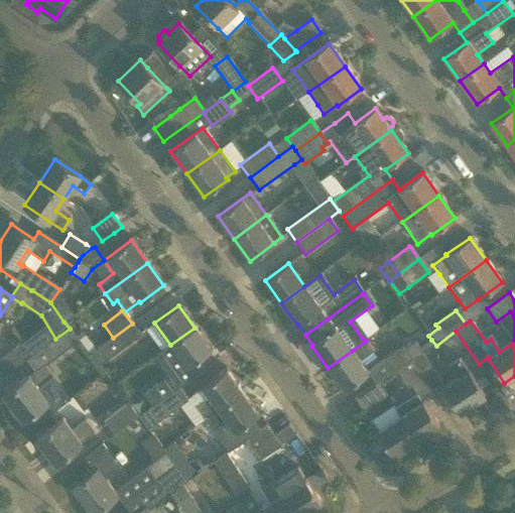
[(113,338),(120,349),(121,350),(141,336),(132,324),(113,338)]
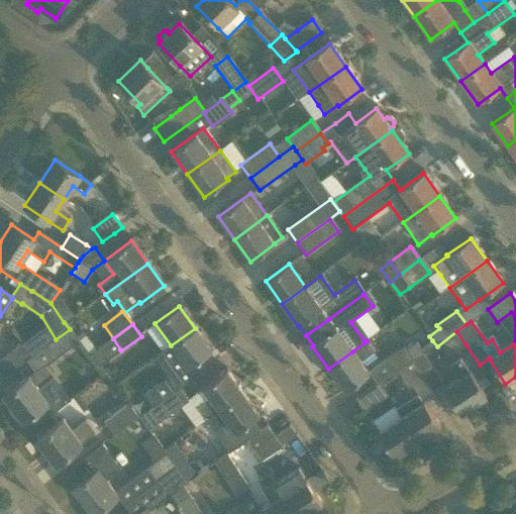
[(195,328),(171,345),(179,355),(188,368),(211,350),(195,328)]
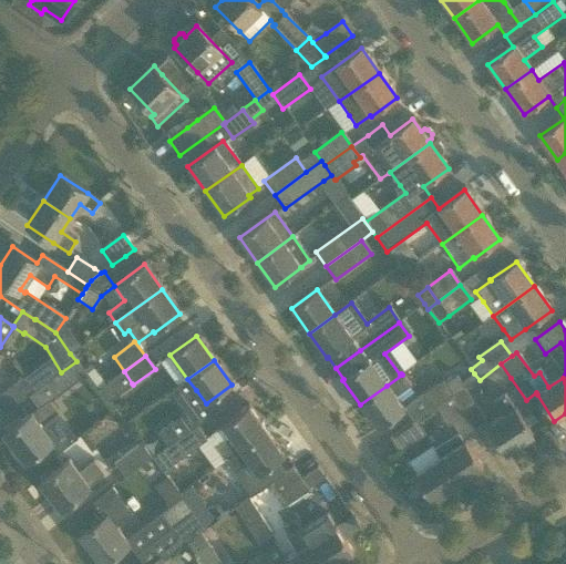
[(61,372),(52,379),(62,392),(64,391),(85,375),(80,367),(76,361),(61,372)]
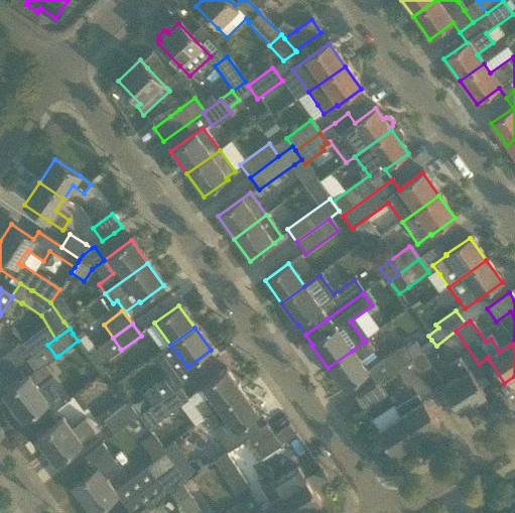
[(456,331),(436,346),(426,352),(429,356),(453,341),(458,349),(465,344),(456,331)]
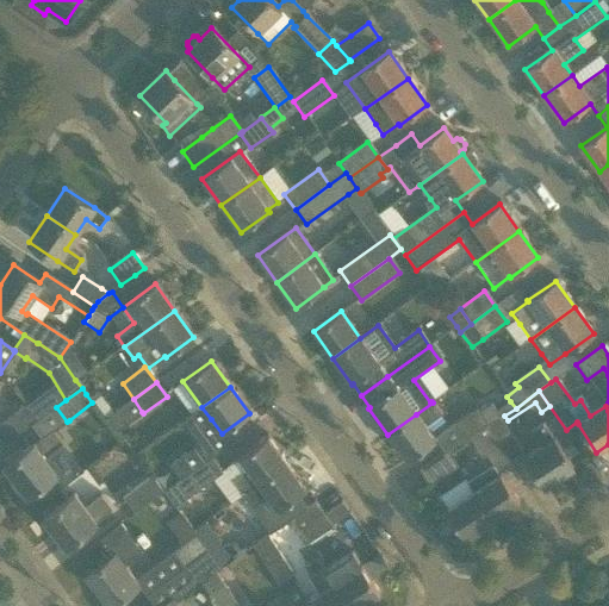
[(516,408),(510,401),(495,413),(490,405),(479,413),(477,410),(453,426),(465,442),(468,438),(486,428),(498,419),(504,416),(516,408)]
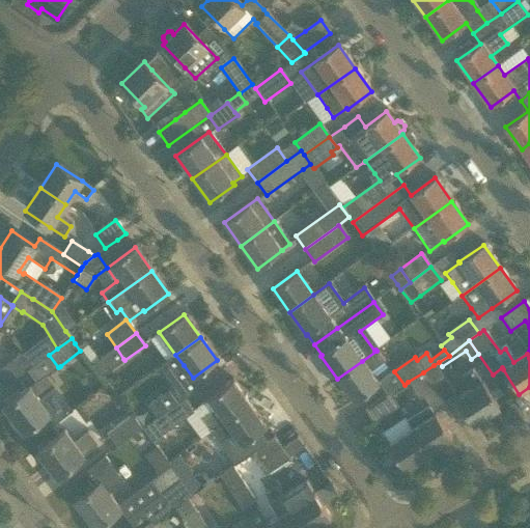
[(354,401),(379,384),(370,371),(384,362),(377,351),(362,361),(337,379),(354,401)]
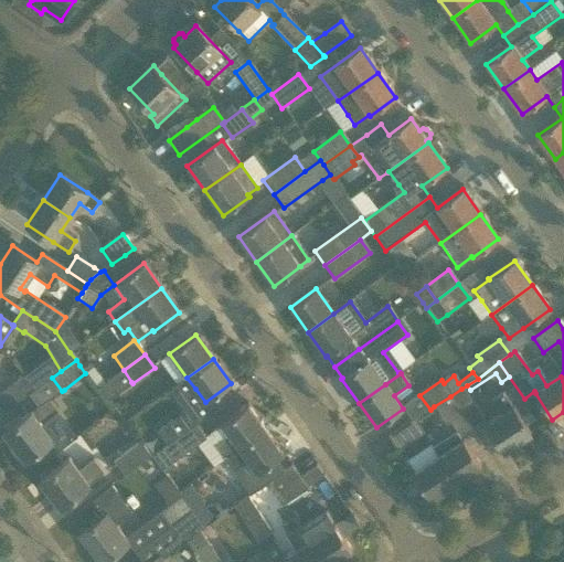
[(24,377),(11,388),(0,394),(0,410),(3,414),(28,395),(34,391),(24,377)]
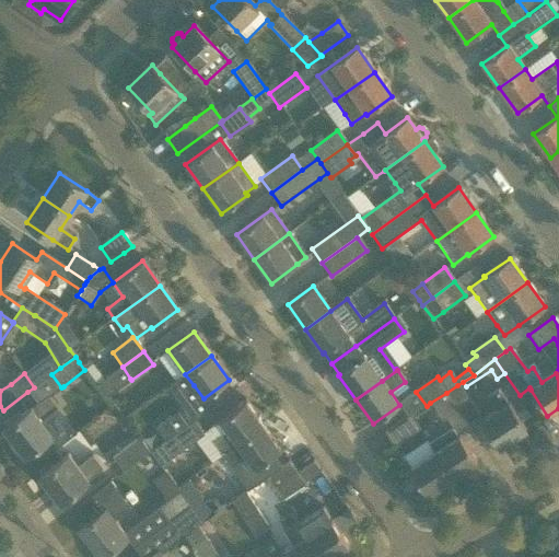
[(479,417),(457,385),(446,393),(467,425),(479,417)]
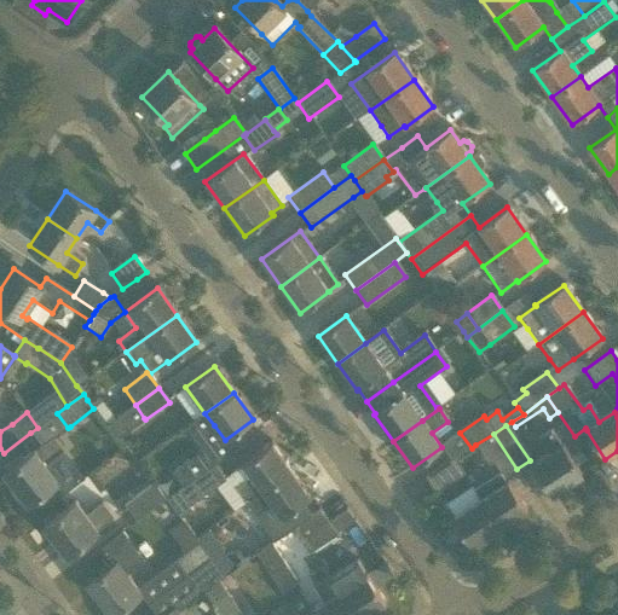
[(552,494),(581,475),(561,446),(561,447),(550,430),(538,439),(549,454),(533,465),(552,494)]
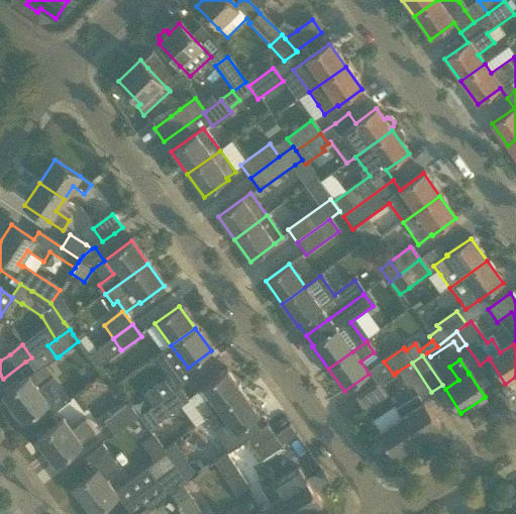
[(412,363),(397,372),(409,389),(412,387),(420,399),(431,392),(412,363)]
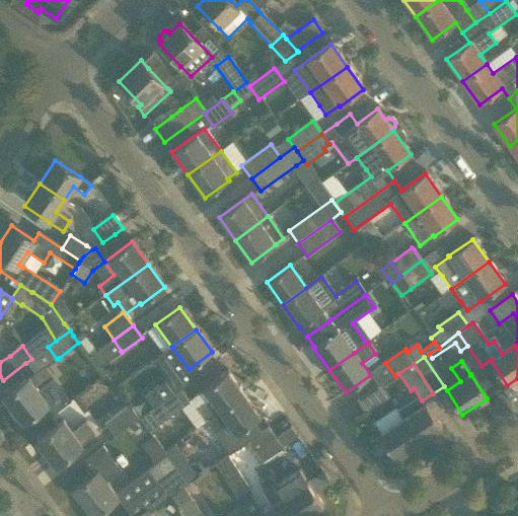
[(53,379),(44,368),(34,375),(27,380),(27,379),(4,397),(13,410),(10,414),(16,423),(21,421),(23,423),(58,396),(48,382),(53,379)]
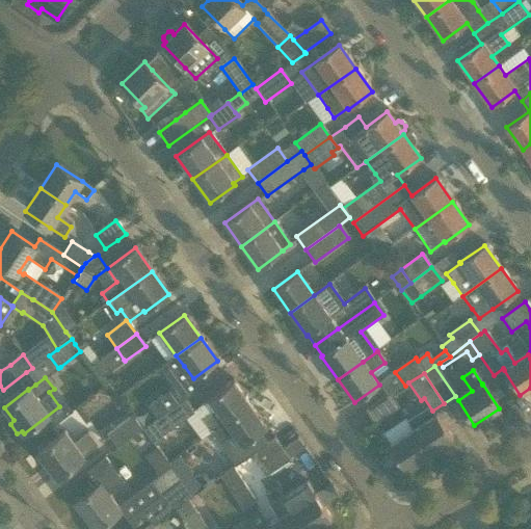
[(202,421),(211,433),(249,405),(233,382),(197,407),(206,418),(202,421)]
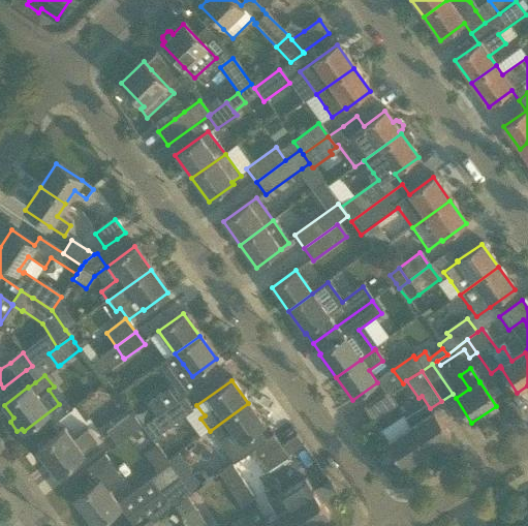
[(395,406),(386,394),(385,394),(363,408),(372,422),(395,406)]
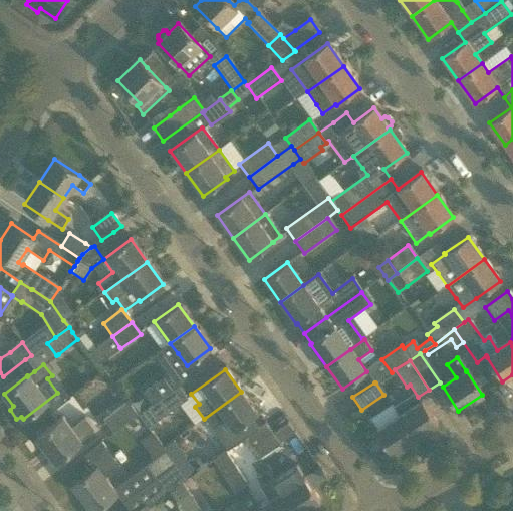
[(178,388),(138,417),(150,432),(159,425),(157,422),(187,399),(178,388)]
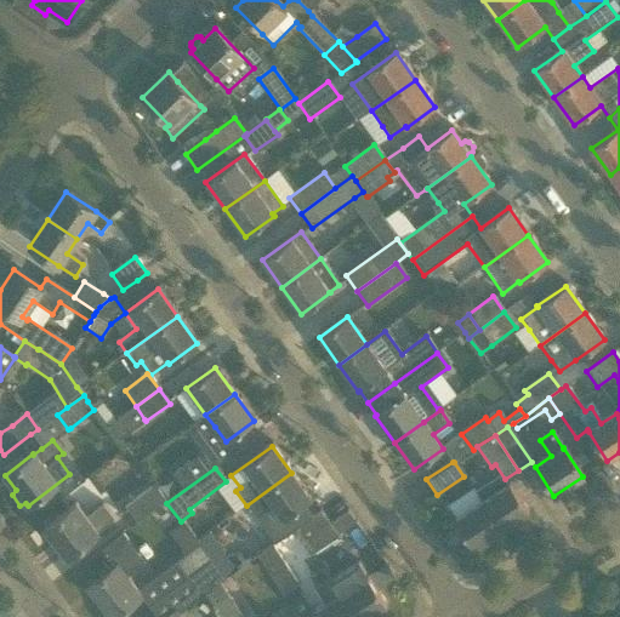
[(311,500),(291,473),(246,506),(256,518),(272,507),(282,520),(311,500)]
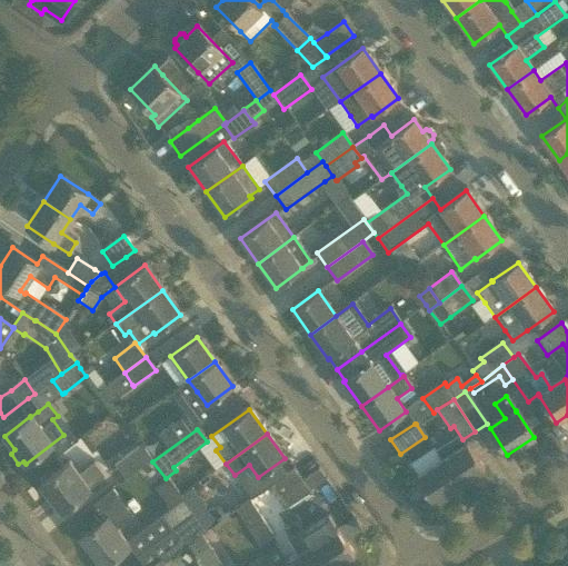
[(441,460),(458,487),(484,470),(467,444),(441,460)]
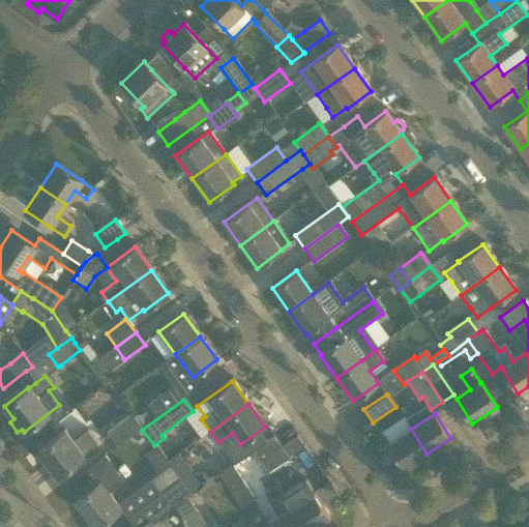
[(116,447),(140,429),(130,415),(106,434),(116,447)]
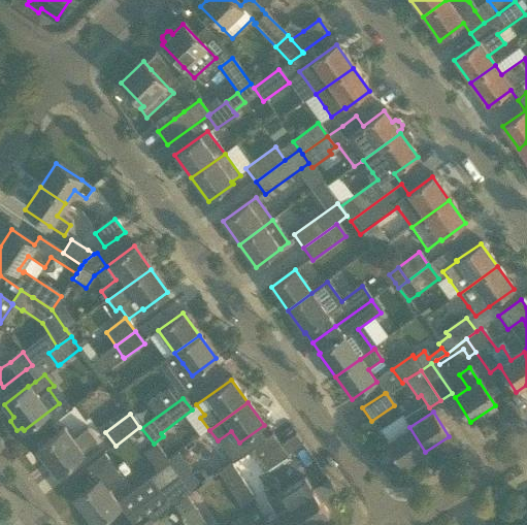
[(425,452),(409,427),(385,443),(391,451),(376,460),(382,467),(395,458),(401,467),(403,466),(405,468),(408,469),(412,466),(413,463),(410,461),(425,452)]
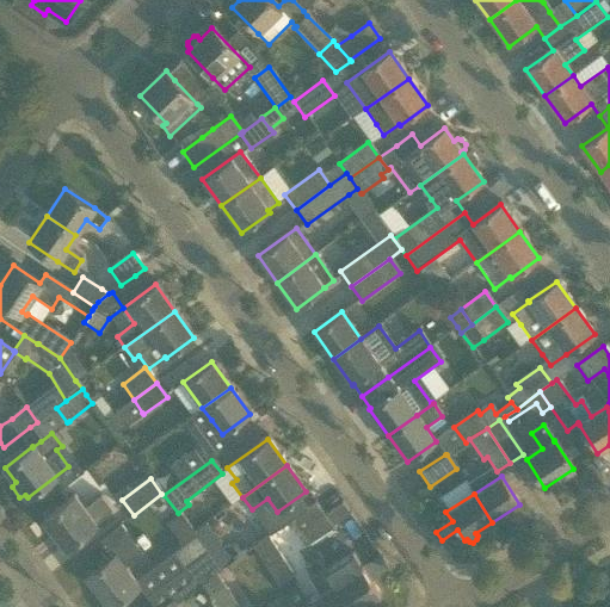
[(43,519),(65,547),(96,525),(94,524),(111,512),(102,497),(85,511),(74,496),(43,519)]
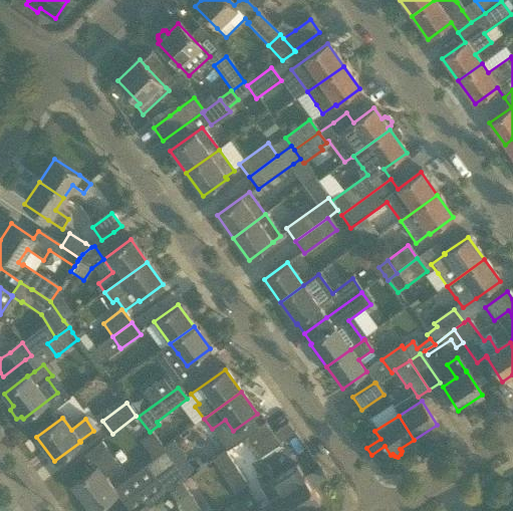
[(264,424),(248,436),(243,439),(260,462),(281,447),(264,424)]
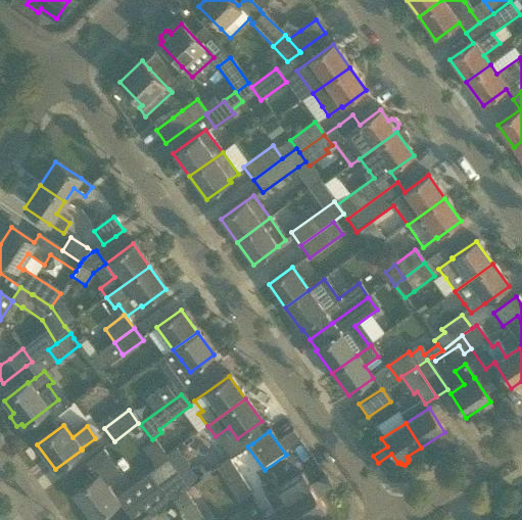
[(158,488),(178,474),(157,446),(146,456),(156,469),(148,475),(158,488)]
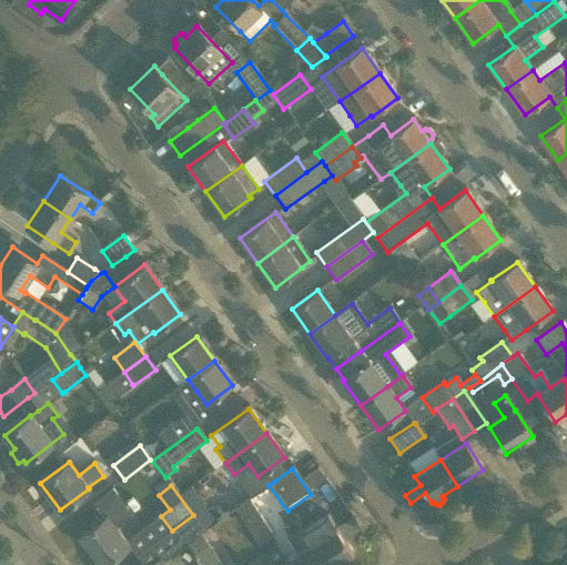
[(286,564),(284,562),(285,561),(274,543),(276,542),(249,501),(234,511),(270,564),(286,564)]
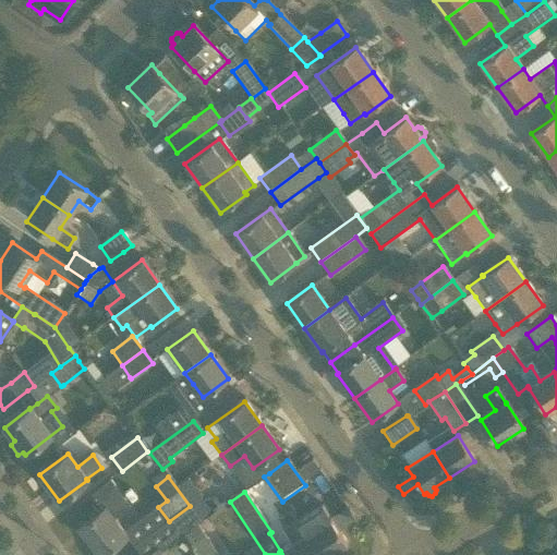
[(105,507),(79,527),(99,554),(101,554),(126,535),(113,519),(129,507),(120,496),(105,507)]
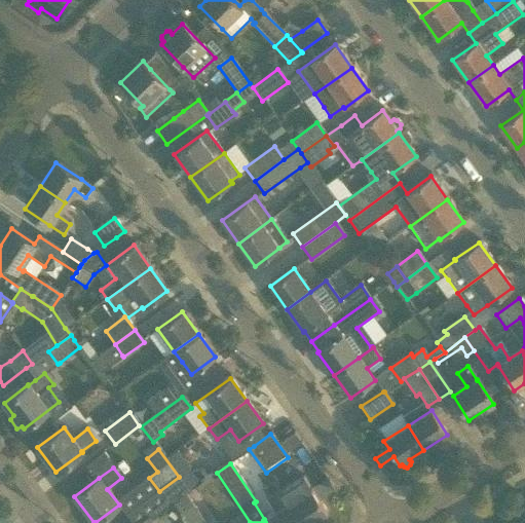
[(150,522),(171,507),(173,505),(185,495),(190,492),(182,482),(179,477),(159,491),(125,517),(129,522),(150,522)]
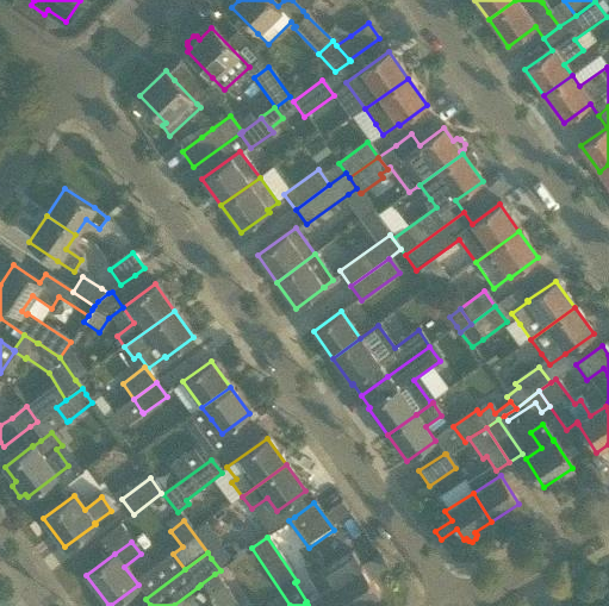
[(352,554),(324,572),(347,605),(364,605),(379,595),(352,554)]
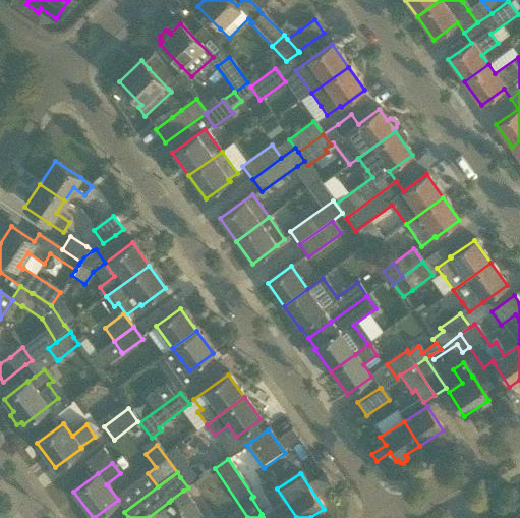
[(296,517),(277,488),(274,485),(270,477),(260,484),(264,493),(263,494),(272,508),(262,514),(261,515),(263,517),(296,517)]
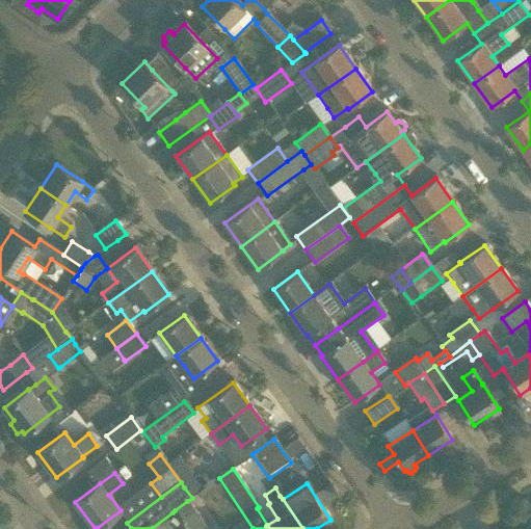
[(206,528),(187,501),(175,510),(186,528),(206,528)]
